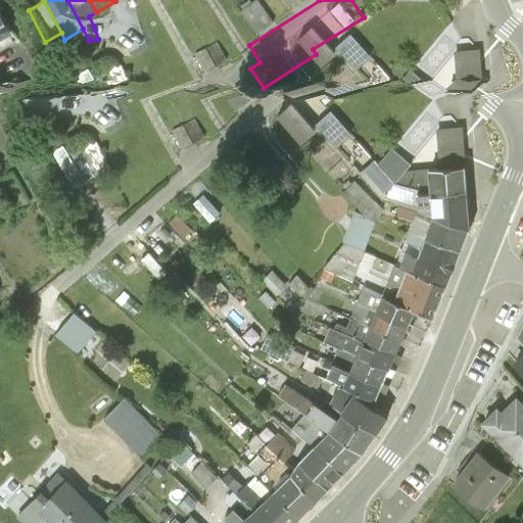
[(522,8),(506,30),(515,38),(522,45),(522,8)]
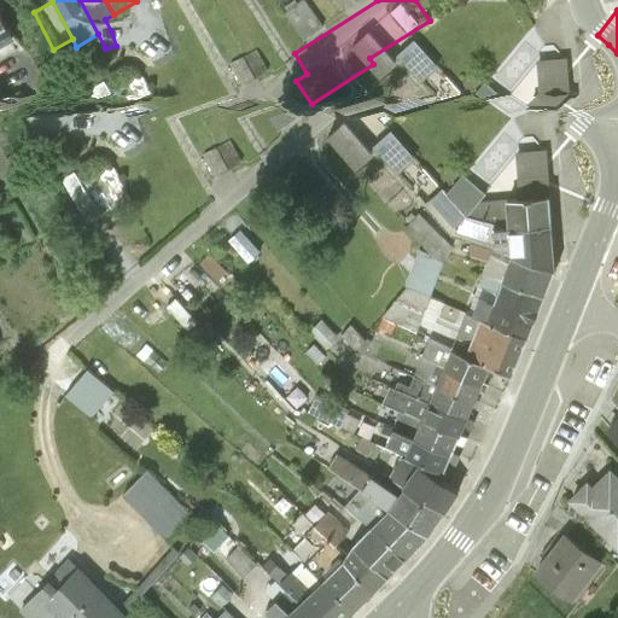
[(289,120),(231,29),(208,44),(266,134),(289,120)]
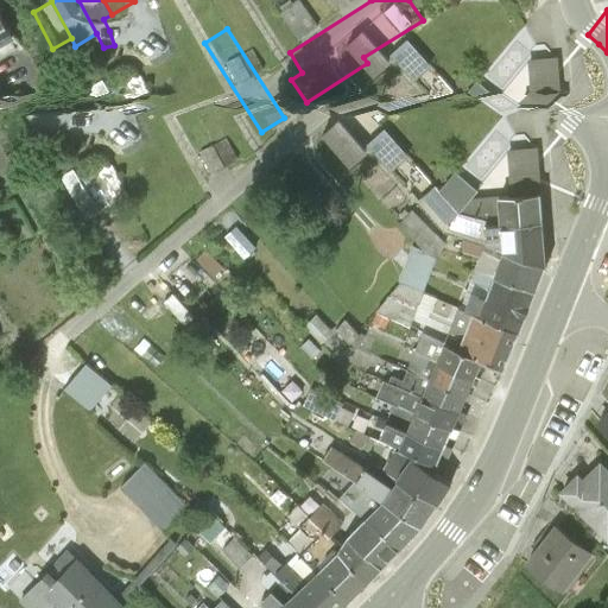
[(607,84),(607,52),(599,44),(587,56),(596,100),(607,84)]
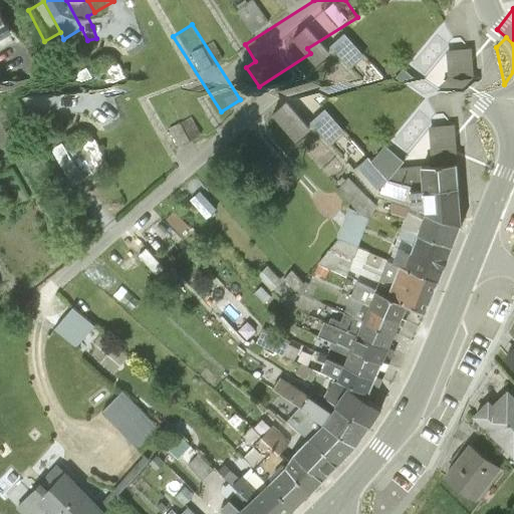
[(291,100),(277,113),(301,140),(314,126),(291,100)]
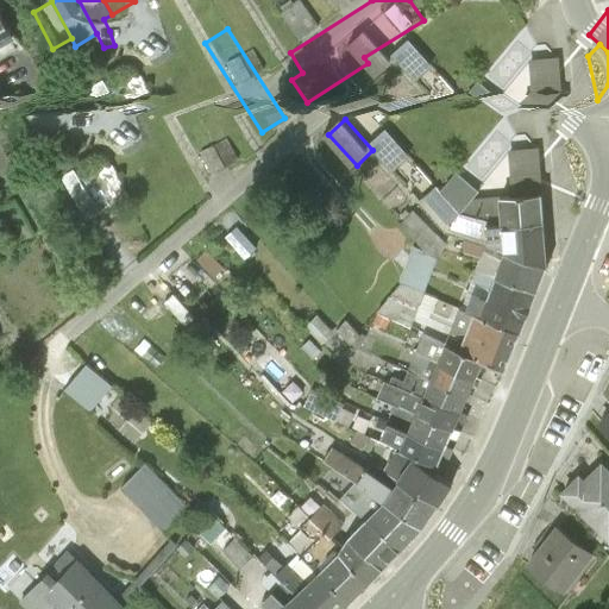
[(512,198),(540,195),(538,150),(509,152),(512,198)]
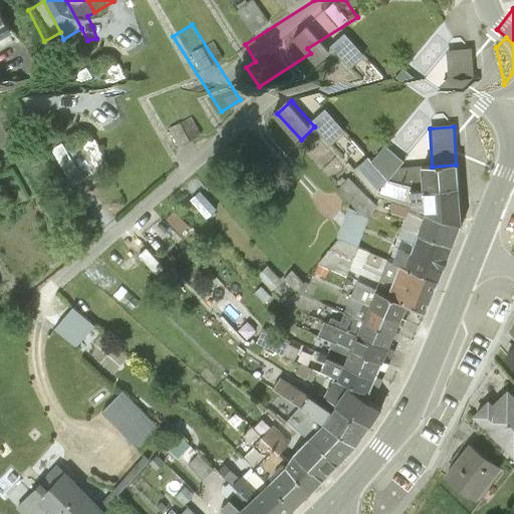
[(55,147),(78,184),(90,177),(67,140),(55,147)]
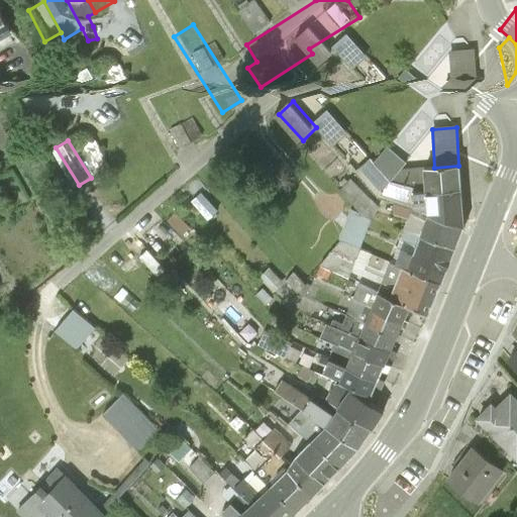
[(366,174),(386,190),(409,161),(388,144),(366,174)]
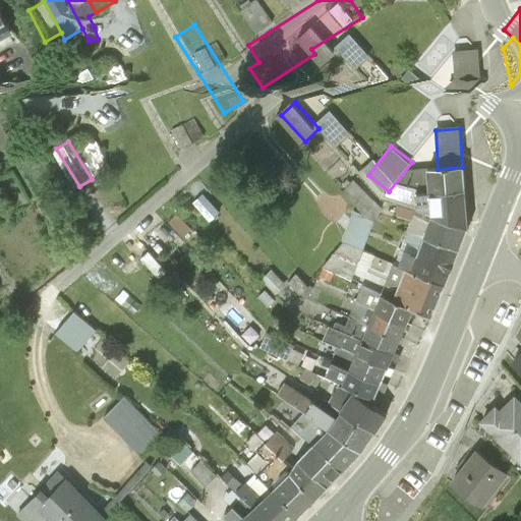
[(426,193),(463,190),(462,167),(438,169),(425,170),(426,193)]
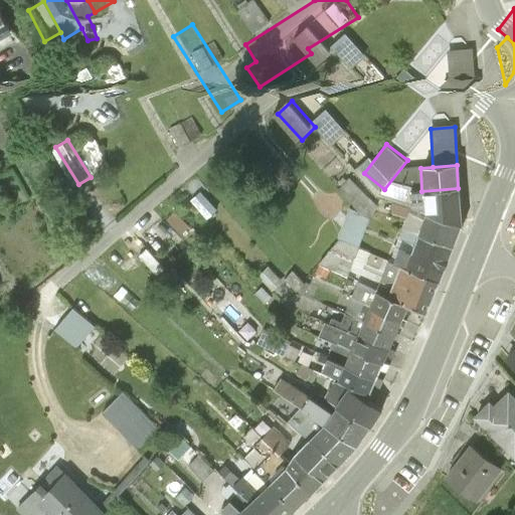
[(426,215),(460,228),(460,223),(458,188),(421,191),(426,215)]
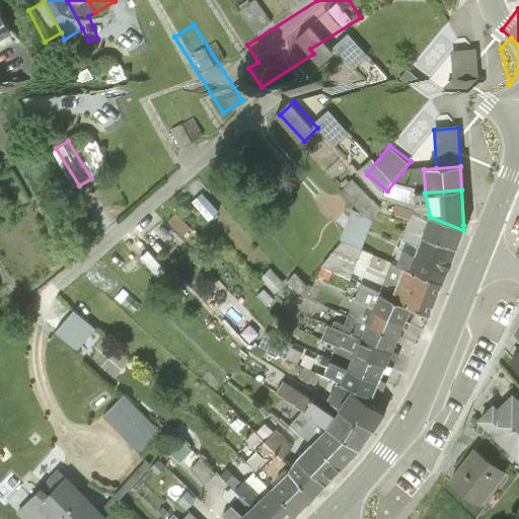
[(210,218),(219,213),(207,194),(199,200),(210,218)]
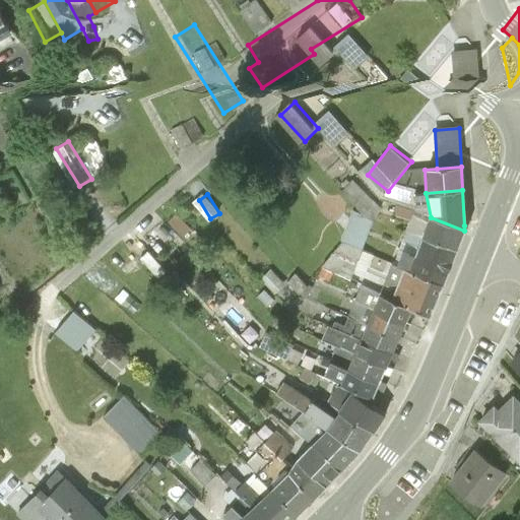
[(421,238),(457,251),(464,231),(431,217),(421,238)]
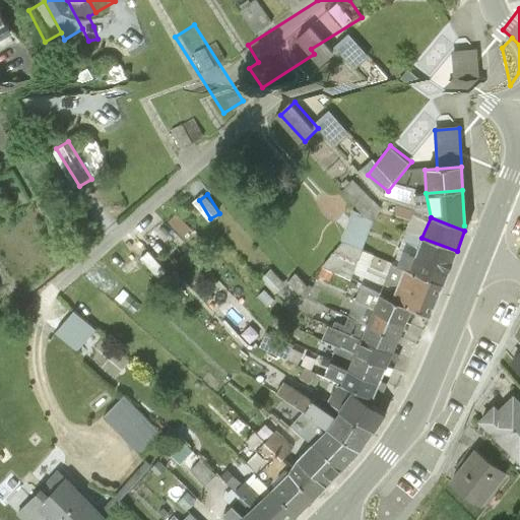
[(407,270),(442,285),(457,251),(421,238),(407,270)]
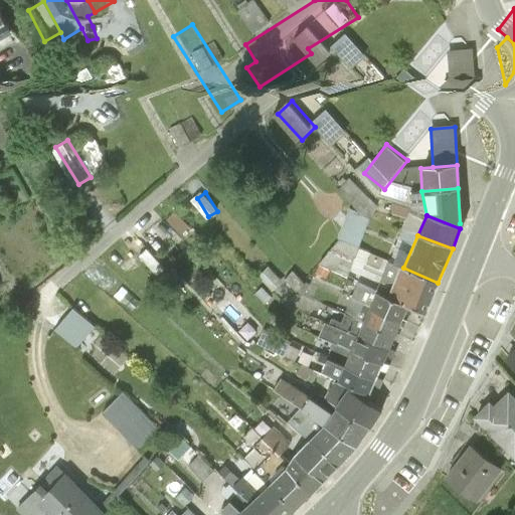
[(387,297),(425,313),(438,283),(403,268),(400,267),(387,297)]
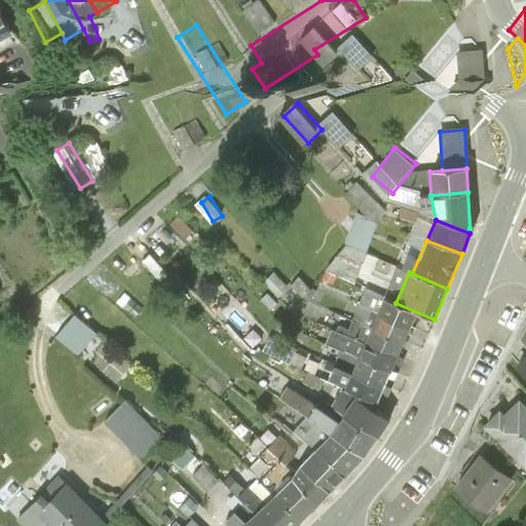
[(377,314),(410,329),(417,313),(396,303),(385,298),(377,314)]
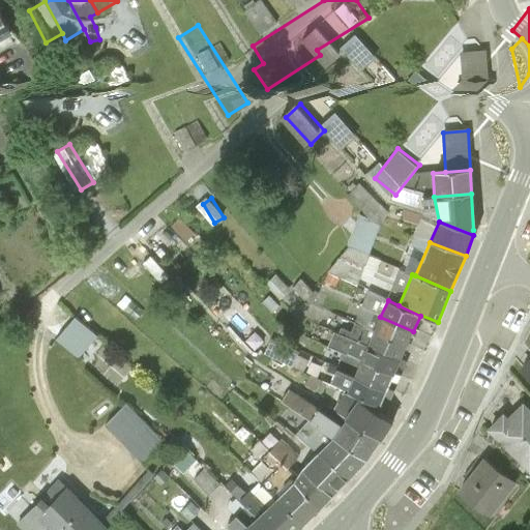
[(374,332),(407,347),(413,331),(380,317),(374,332)]
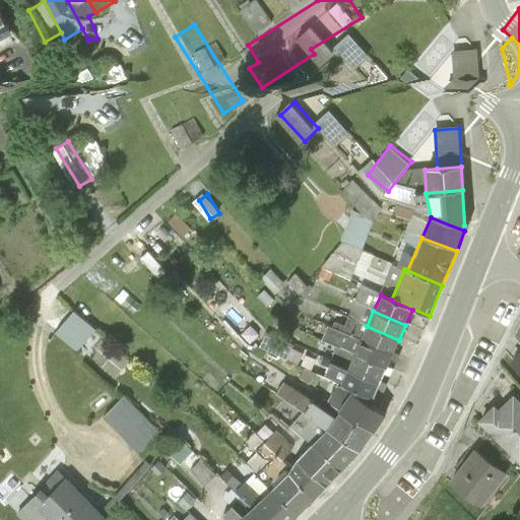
[(92,333),(70,313),(55,330),(77,350),(92,333)]
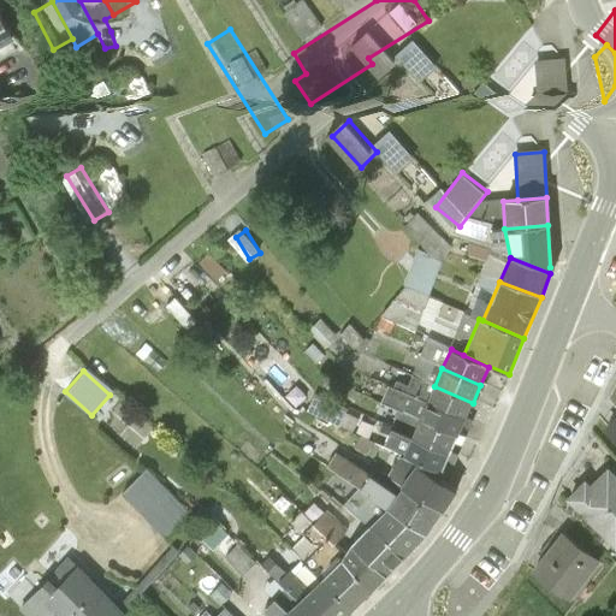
[(426,403),(465,420),(473,403),(434,386),(426,403)]
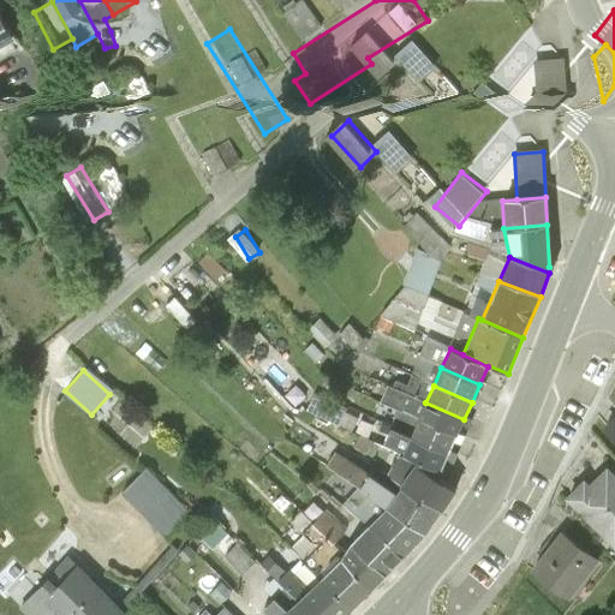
[(418,418),(457,435),(464,419),(425,402),(418,418)]
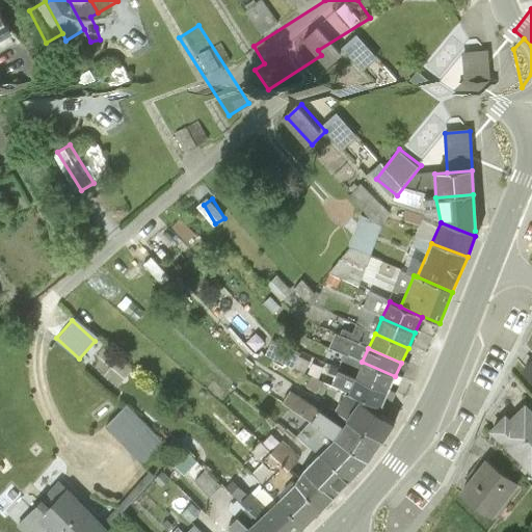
[(531,358),(520,370),(531,382),(531,358)]
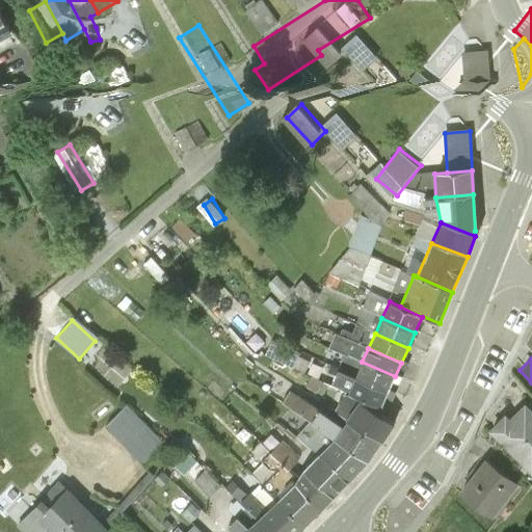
[(355,377),(389,393),(395,376),(362,362),(355,377)]
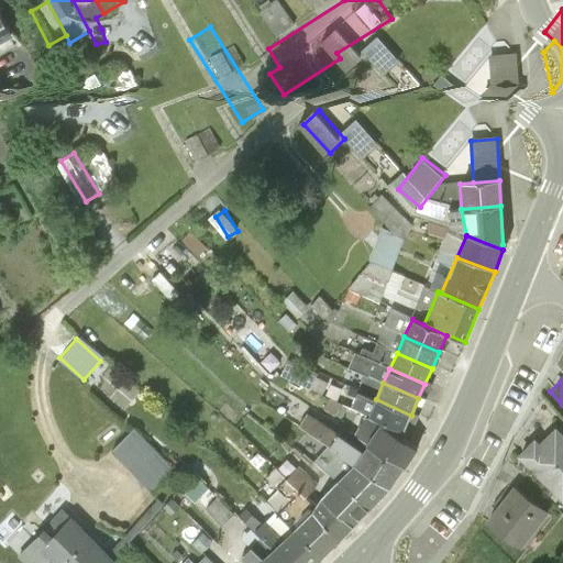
[(368,415),(404,431),(411,416),(376,399),(368,415)]
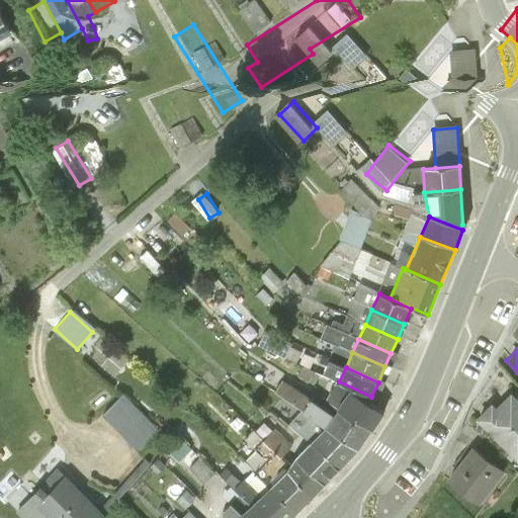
[(337,411),(370,431),(382,413),(349,391),(337,411)]
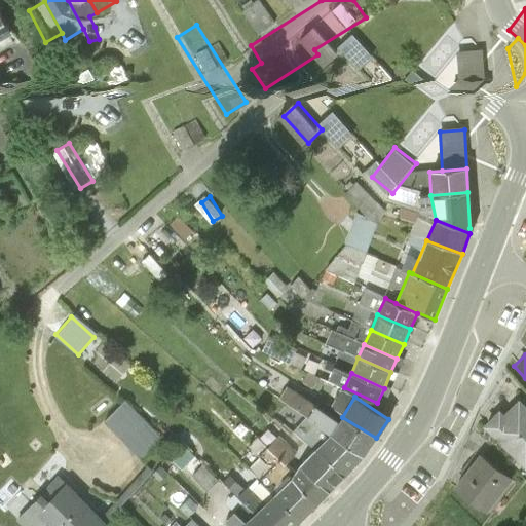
[(525,407),(519,400),(504,414),(500,411),(484,426),(493,440),(525,472),(525,407)]
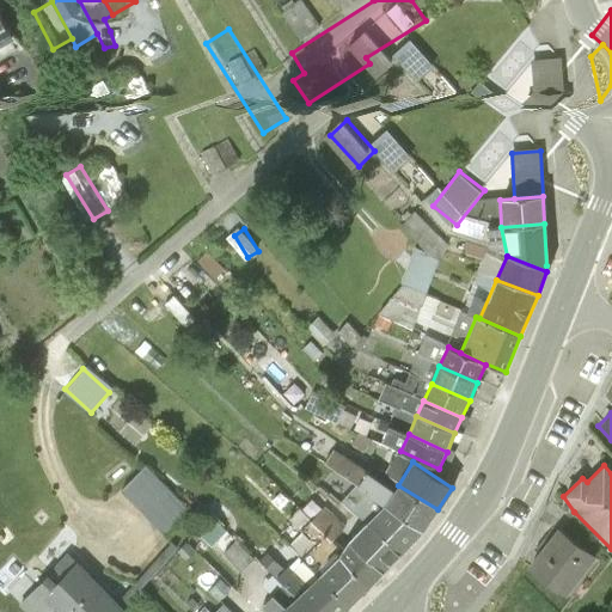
[(184,516),(142,466),(117,487),(160,537),(184,516)]
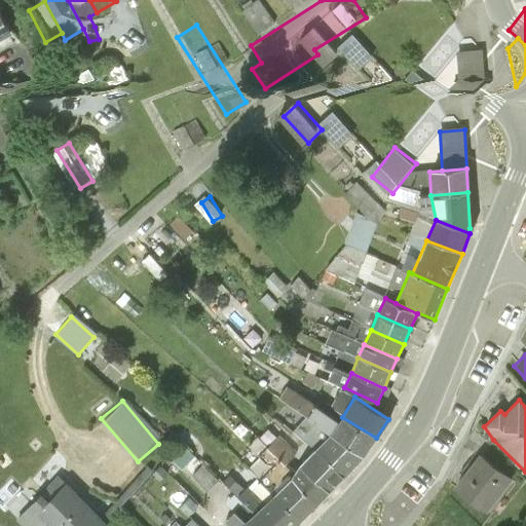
[(331,434),(365,456),(376,438),(342,417),(331,434)]
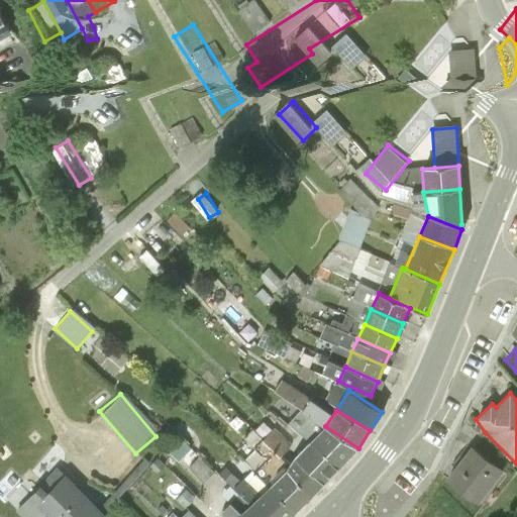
[(342,467),(358,448),(325,426),(312,439),(342,467)]
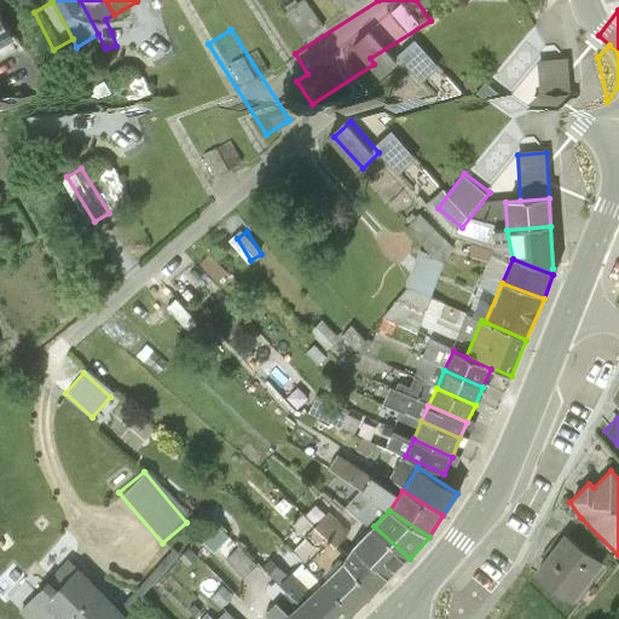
[(334,514),(322,525),(341,544),(352,533),(334,514)]
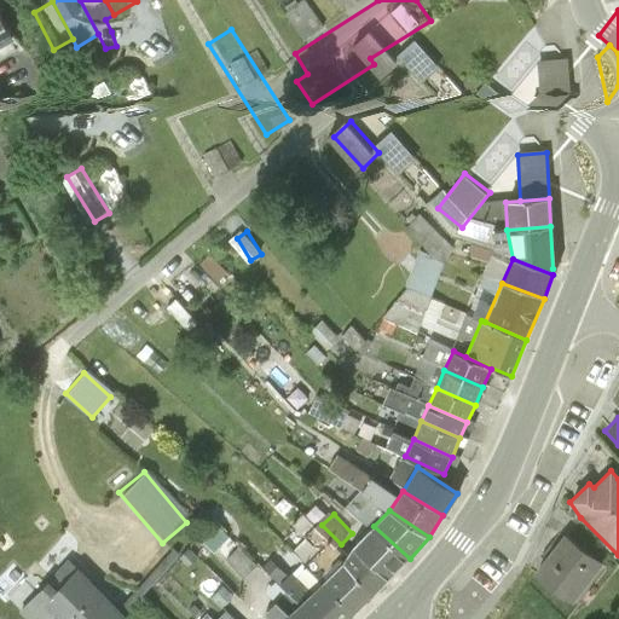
[(387,579),(410,559),(374,526),(354,548),(387,579)]
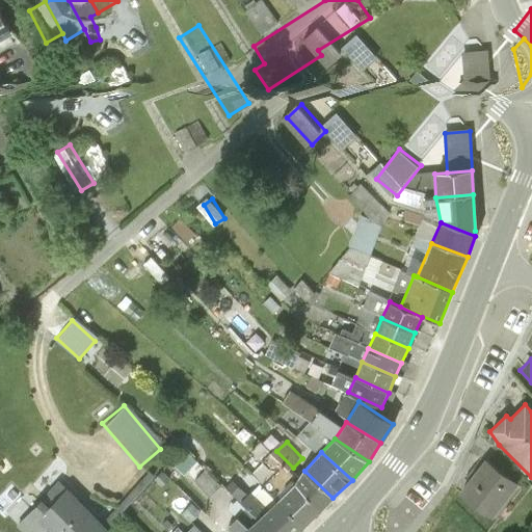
[(519,486),(485,459),(458,494),(490,522),(519,486)]
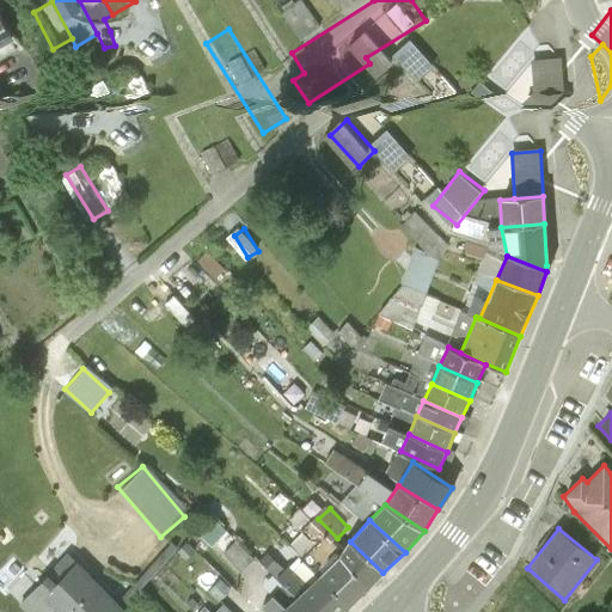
[(336,558),(367,588),(383,573),(350,542),(336,558)]
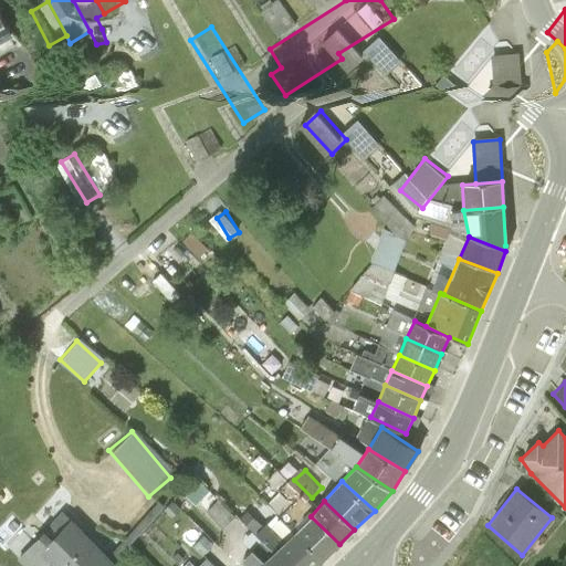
[(323,561),(339,544),(311,516),(294,533),(323,561)]
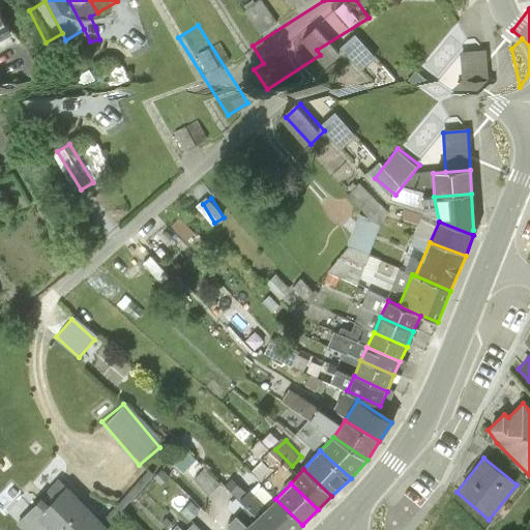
[(101,529),(102,529),(63,489),(35,516),(48,529),(101,529)]
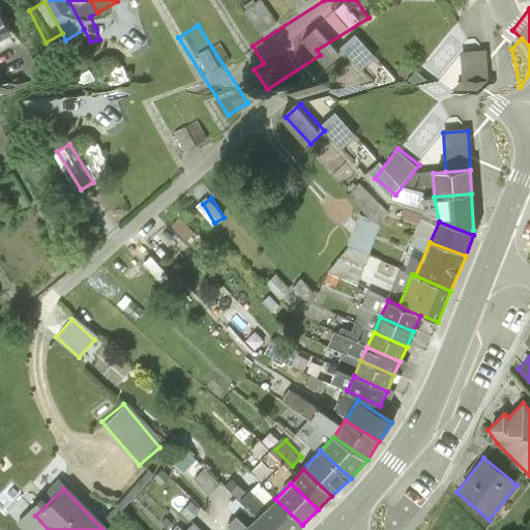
[(257,519),(267,529),(297,529),(302,525),(275,499),(257,519)]
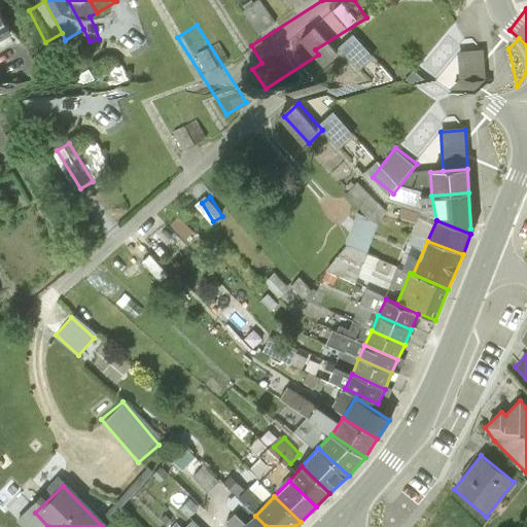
[(266,526),(255,516),(243,526),(266,526)]
